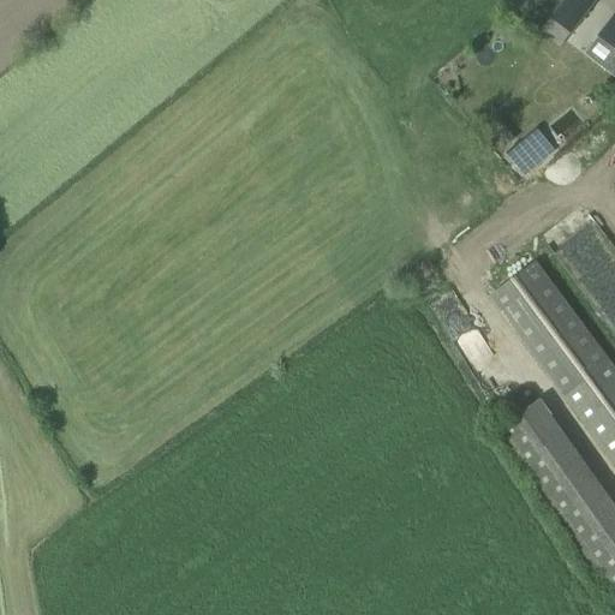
[(567,0),(566,3),(551,21),(571,35),(584,17),(597,0),(567,0)]
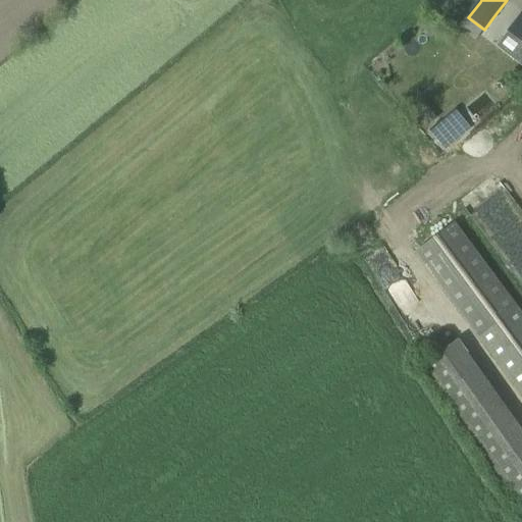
[(521,12),(507,32),(521,42),(521,44),(512,57),(521,64),(521,12)]
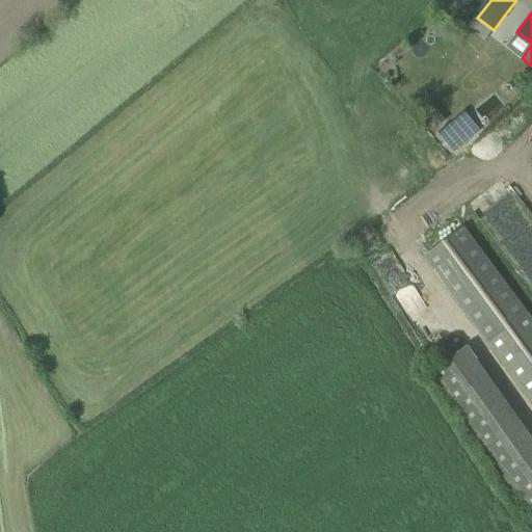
[(437,134),(454,153),(479,130),(461,111),(437,134)]
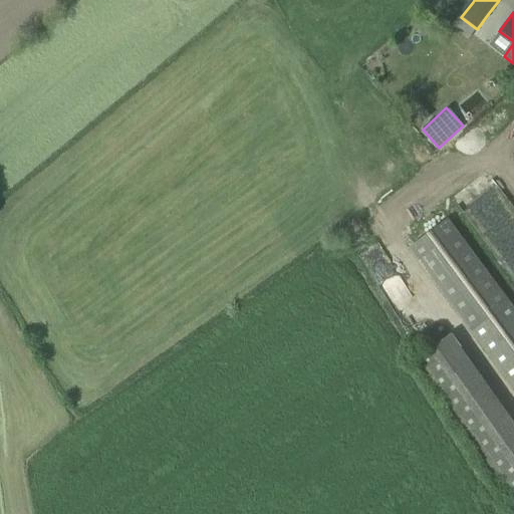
[(513,308),(447,218),(407,247),(513,393),(513,308)]
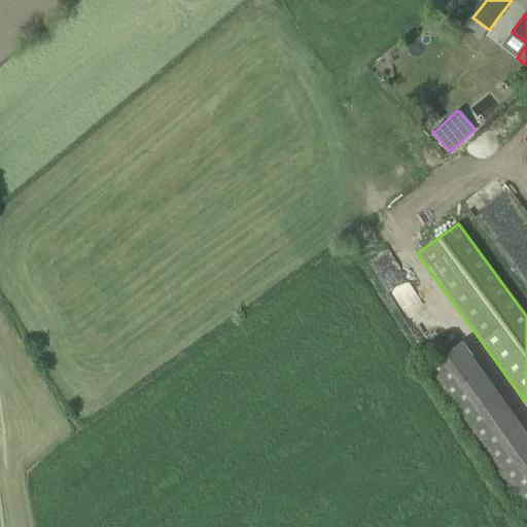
[(422,365),(518,508),(526,502),(526,436),(462,339),(422,365)]
